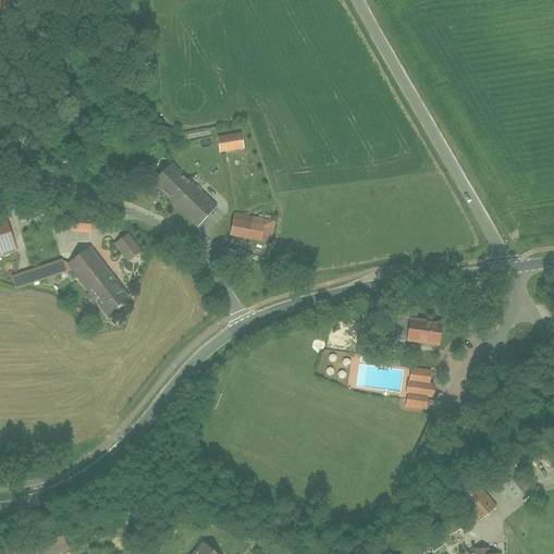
[(218,133),(220,150),(244,148),(243,131),(218,133)]
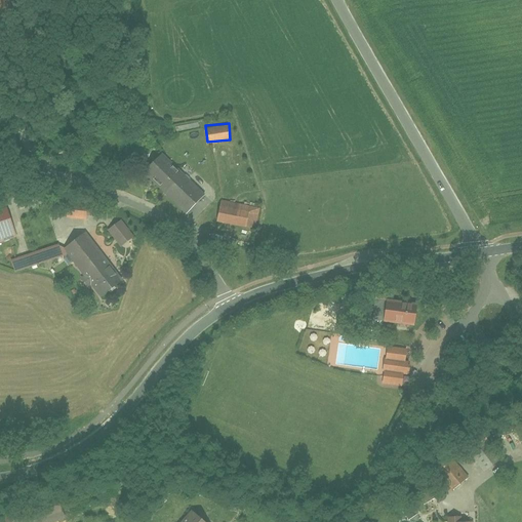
[(164,153),(145,174),(186,212),(206,191),(164,153)]
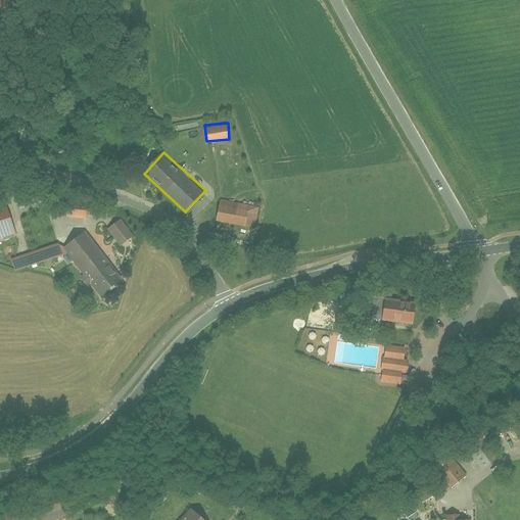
[(219,197),(215,217),(244,224),(248,204),(219,197)]
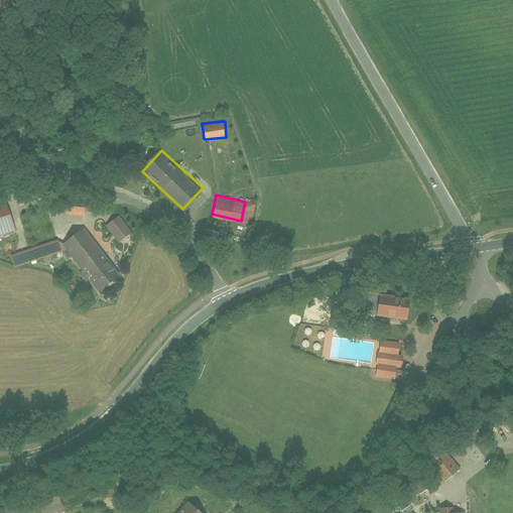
[(66,197),(63,214),(84,216),(86,199),(66,197)]
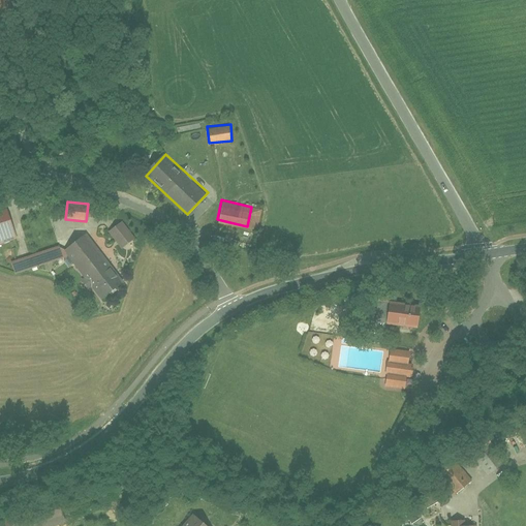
[(0,241),(14,236),(4,208),(0,209),(0,241)]
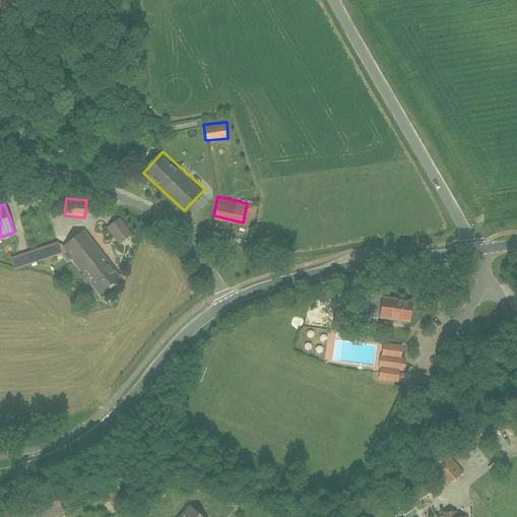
[(14,266),(63,251),(100,296),(124,274),(83,227),(67,241),(66,237),(10,253),(14,266)]
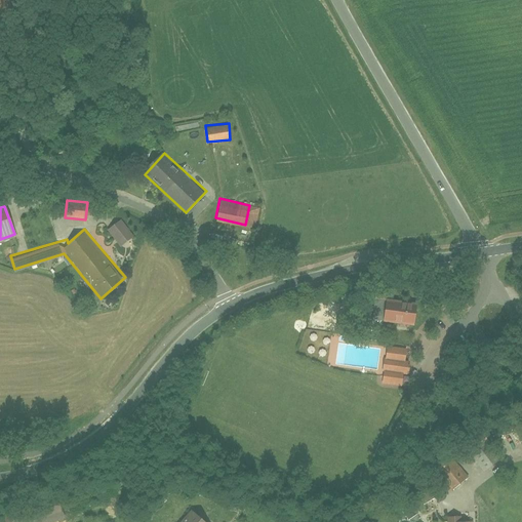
[(385,293),(382,321),(415,325),(418,298),(385,293)]
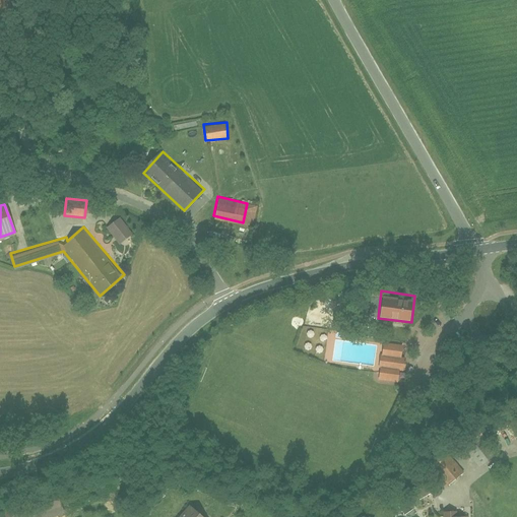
[(381,339),(376,380),(399,383),(404,342),(381,339)]
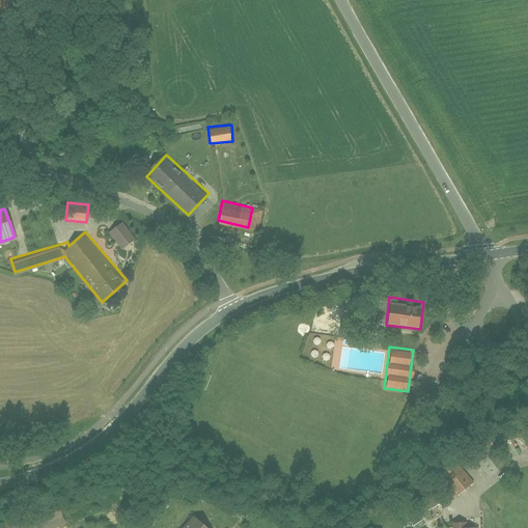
[(435,469),(454,495),(471,482),(451,456),(435,469)]
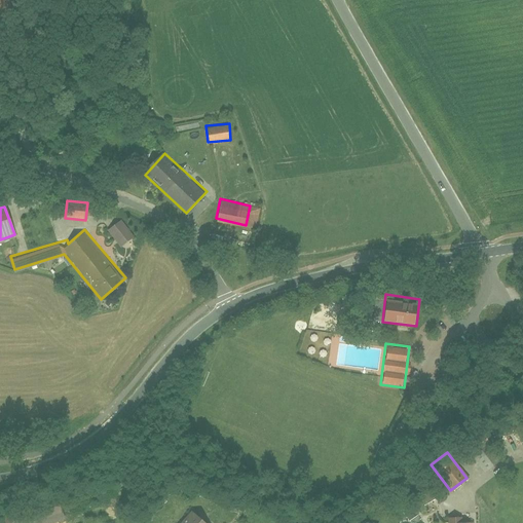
[(201,522),(190,513),(181,522),(201,522)]
